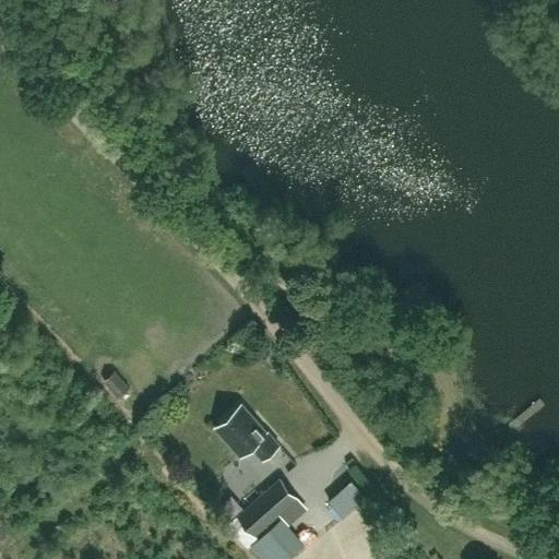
[(116,372),(104,383),(118,400),(131,389),(116,372)]
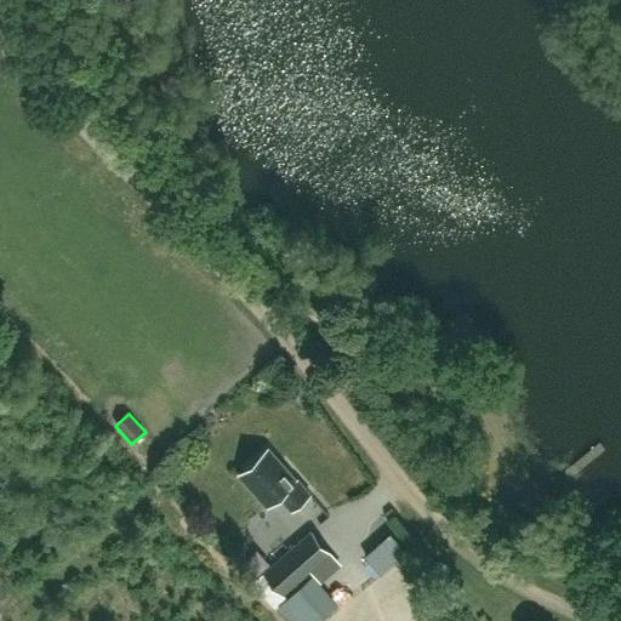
[(267,449),(239,474),(267,506),(279,496),(291,512),(309,496),(296,480),(295,482),(267,449)]
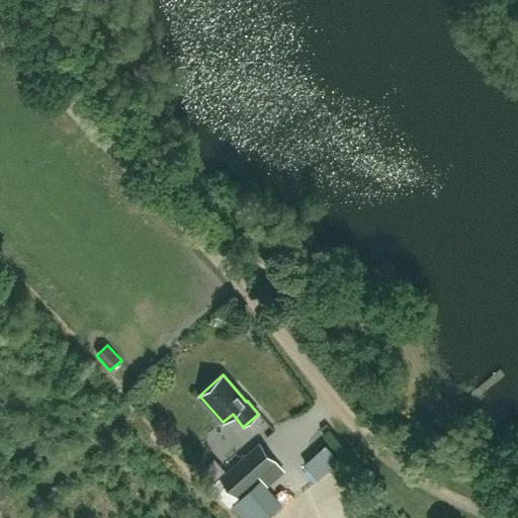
[(236,495),(274,461),(259,444),(221,478),(236,495)]
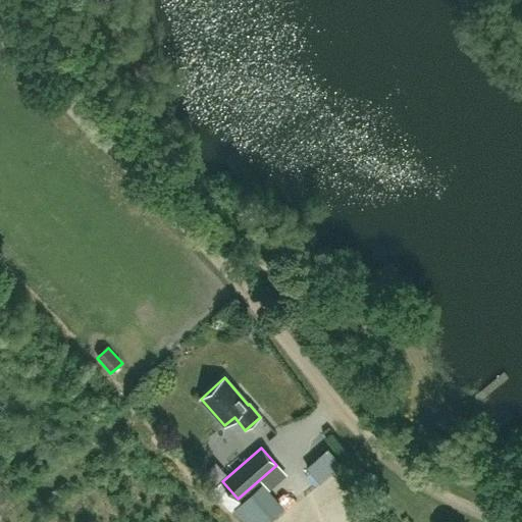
[(262,483),(235,509),(246,521),(268,521),(284,508),(262,483)]
